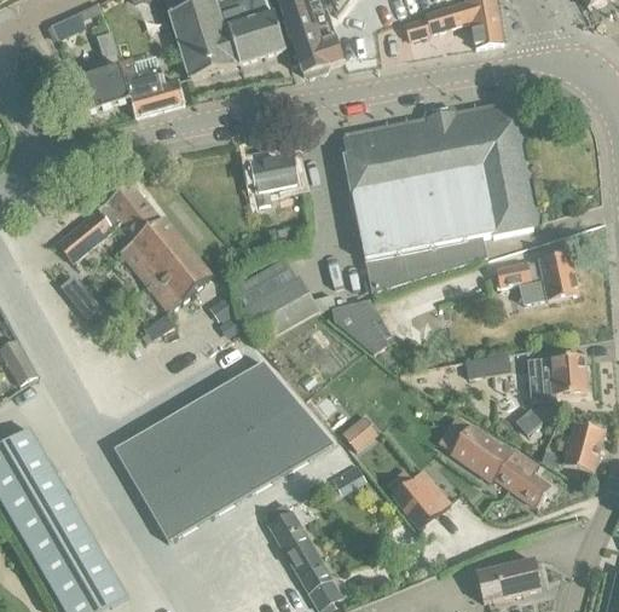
[(166,0),(169,10),(168,11),(189,76),(284,47),(273,11),(268,0),(166,0)]
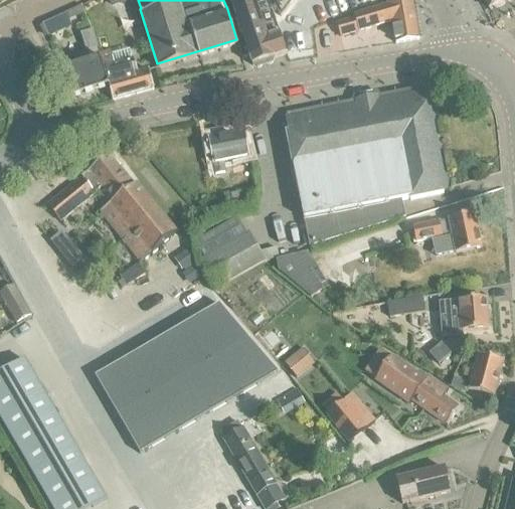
[(230,0),(252,61),(256,64),(270,59),(274,54),(286,49),(279,30),(270,2),(266,0),(256,3),(255,0),(230,0)]
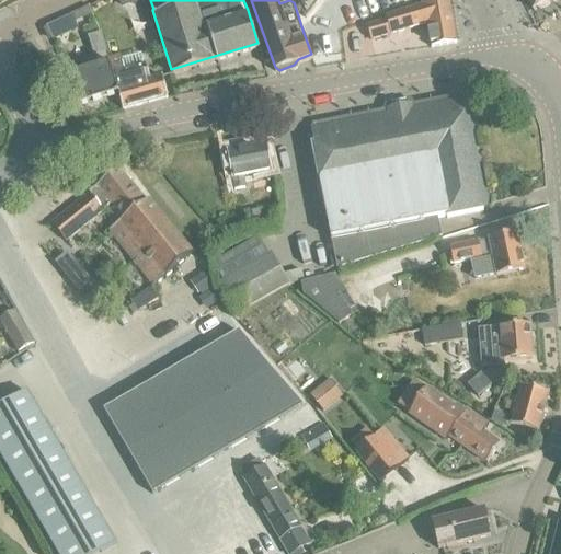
[(298,0),(305,13),(315,0),(298,0)]
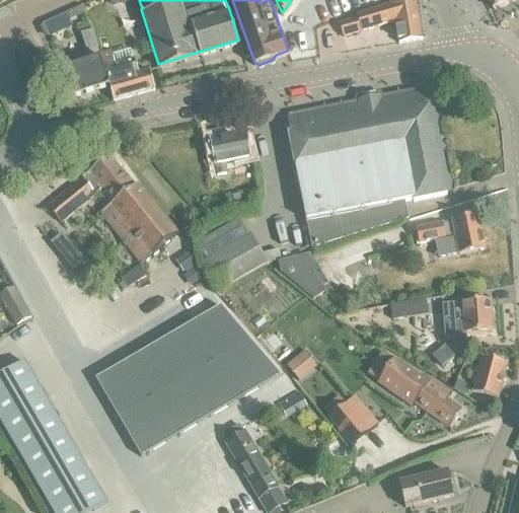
[(338,18),(342,32),(394,16),(398,39),(422,34),(415,0),(389,0),(356,10),(356,13),(338,18)]
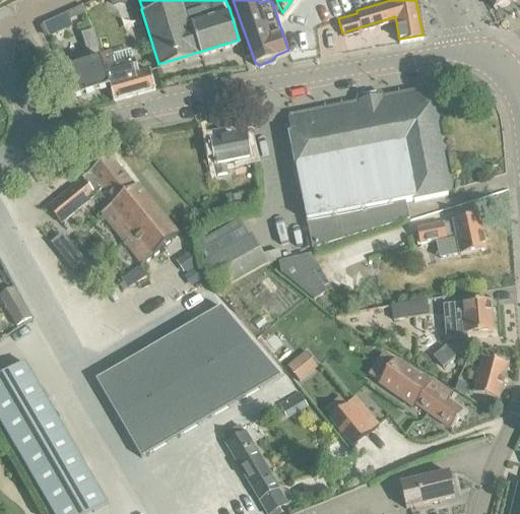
[(44,20),(49,31),(71,21),(66,10),(44,20)]
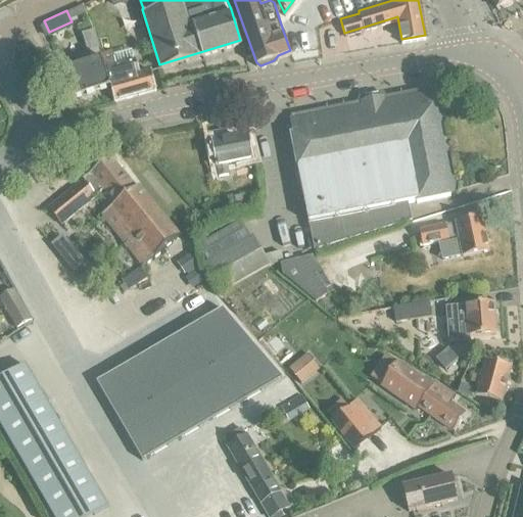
[(81,30),(87,47),(98,43),(93,26),(81,30)]
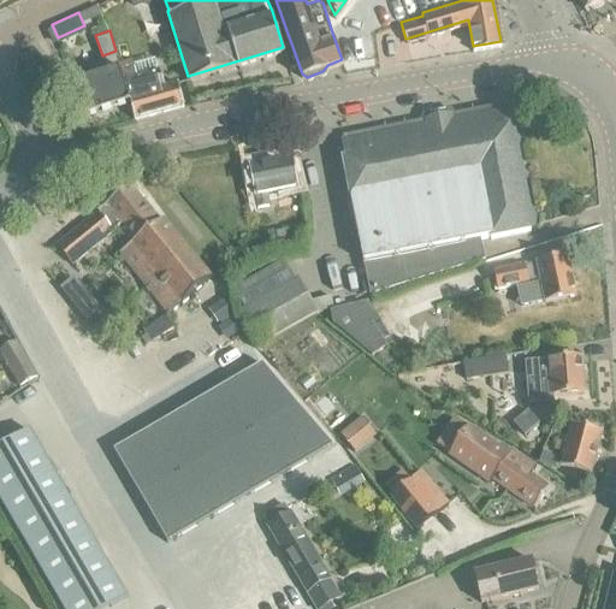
[(29,47),(18,52),(24,64),(34,58),(29,47)]
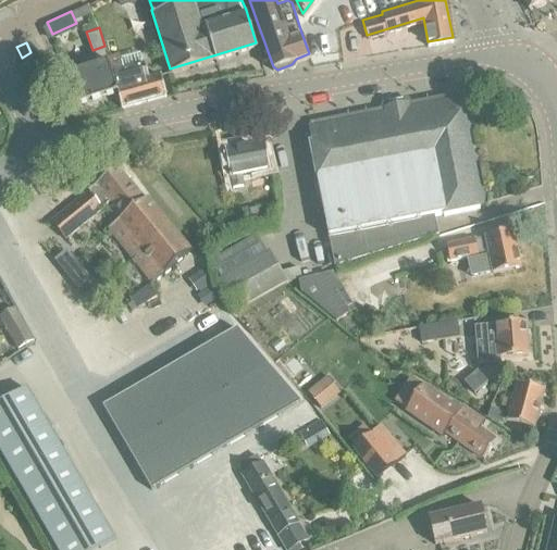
[(109,58),(118,87),(121,103),(165,92),(160,71),(148,74),(145,59),(143,60),(140,49),(121,53),(120,50),(108,53),(109,58)]
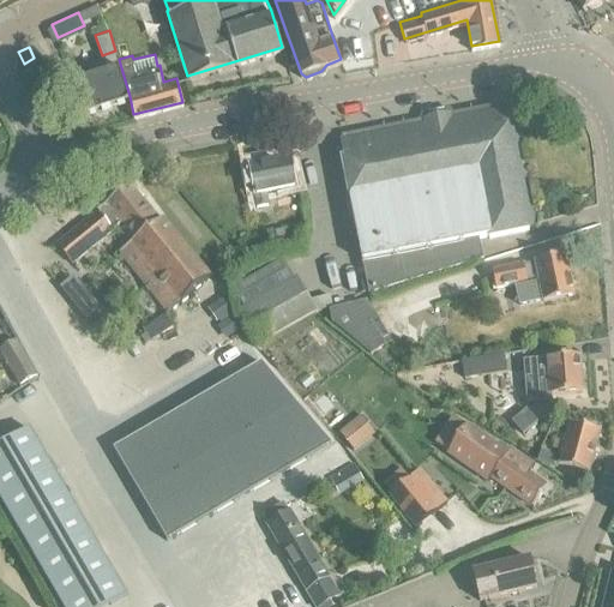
[(82,112),(130,96),(120,64),(71,79),(82,112)]
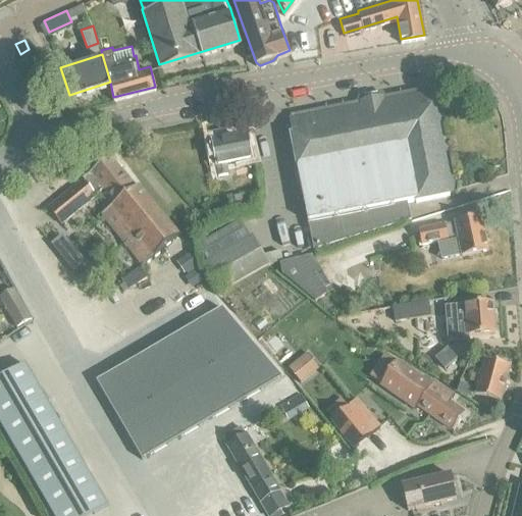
[(297,163),(307,217),(313,246),(411,215),(410,213),(407,198),(415,196),(415,198),(450,191),(432,102),(431,103),(428,88),(384,96),(384,93),(360,98),(360,101),(289,115),(293,130),(291,131),(297,163)]
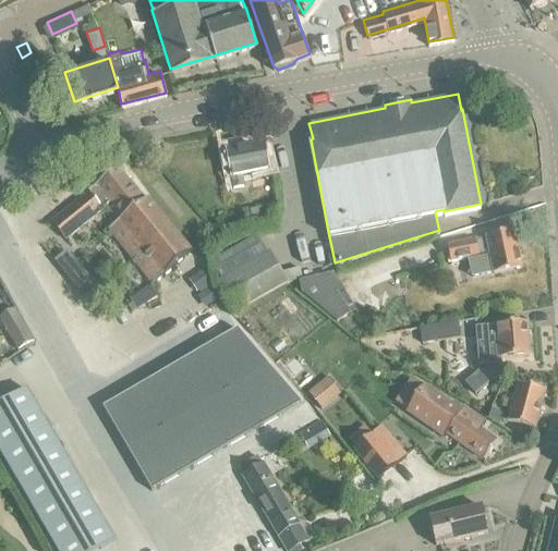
[(225,145),(230,174),(232,173),(233,183),(245,181),(243,171),(270,166),(265,136),(225,145)]
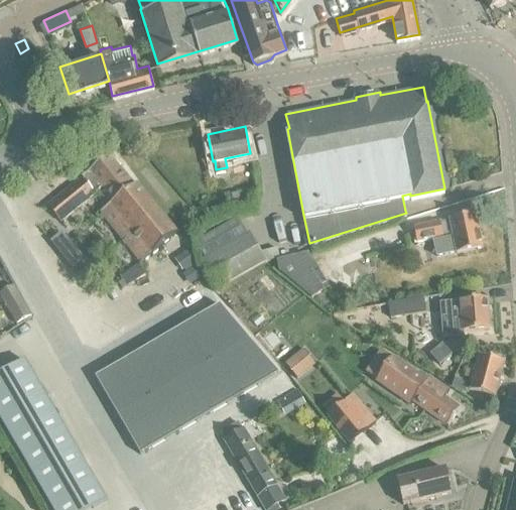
[(100,208),(140,258),(176,228),(137,178),(133,181),(108,151),(82,173),(82,174),(47,203),(59,219),(95,189),(94,189),(102,183),(113,198),(100,208)]
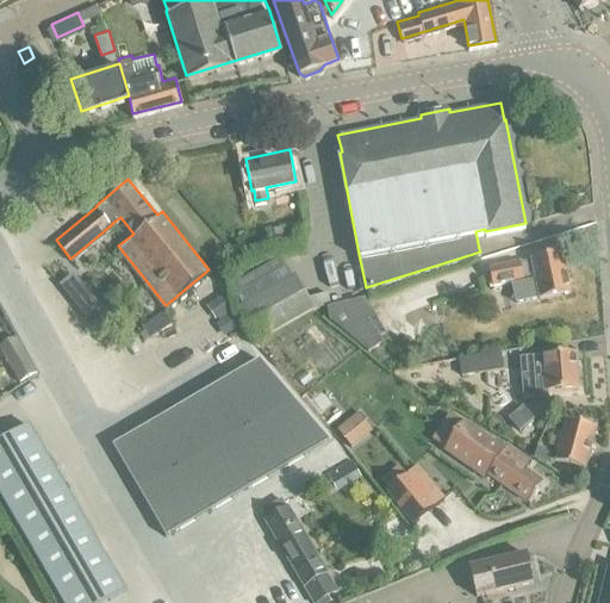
[(273,224),(275,238),(294,235),(292,221),(273,224)]
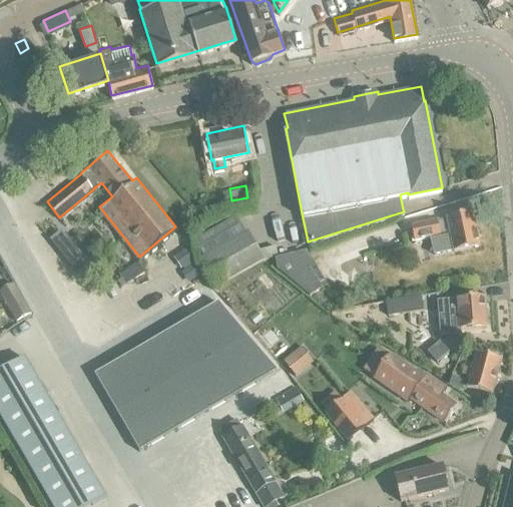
[(410,220),(414,237),(430,234),(433,251),(452,247),(478,243),(471,208),(446,213),(410,220)]
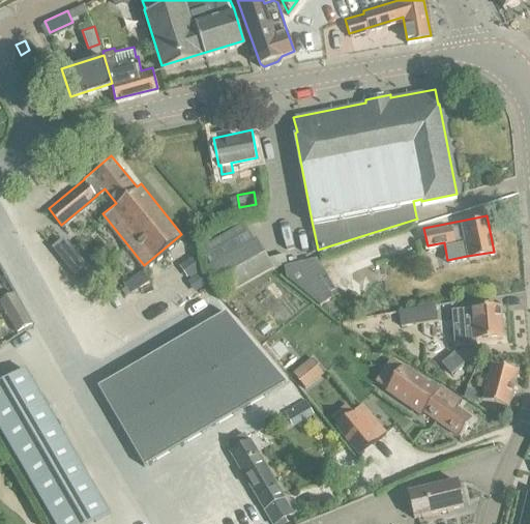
[(255,235),(253,236),(248,227),(204,252),(209,262),(204,265),(221,294),(271,264),(266,254),(255,235)]
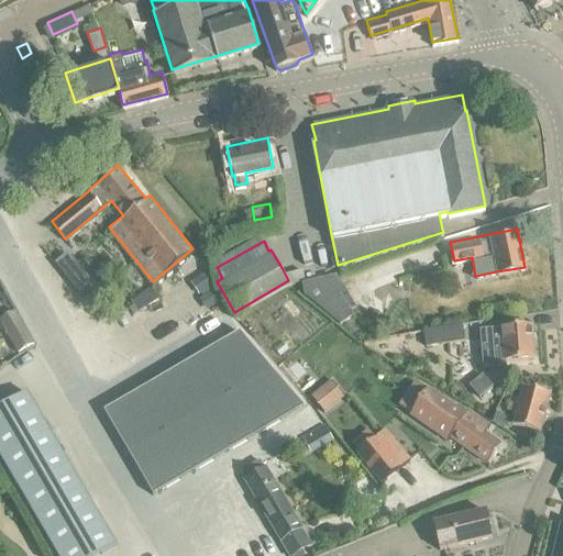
[(90,281),(65,249),(54,258),(79,290),(90,281)]
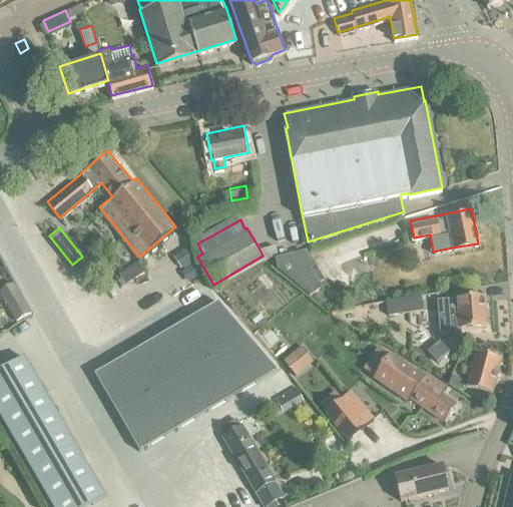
[(275,241),(258,245),(263,256),(277,252),(275,241)]
